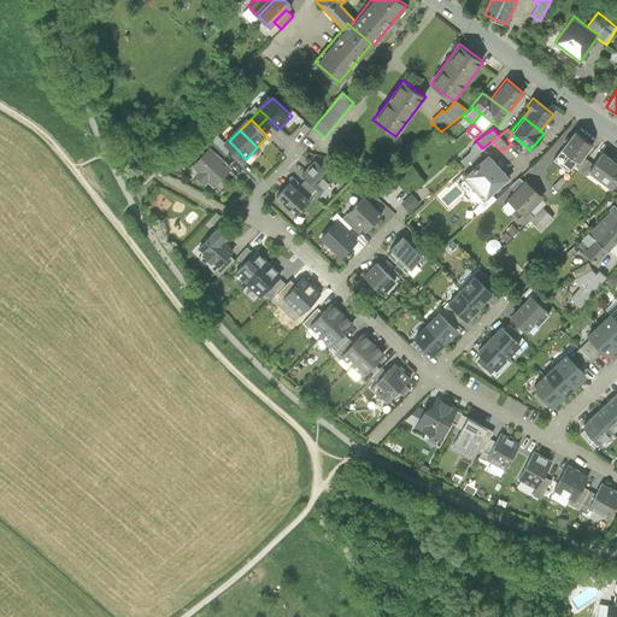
[(593,145),(575,130),(562,148),(569,154),(563,162),(569,166),(574,163),(576,159),(579,162),(583,156),(593,145)]
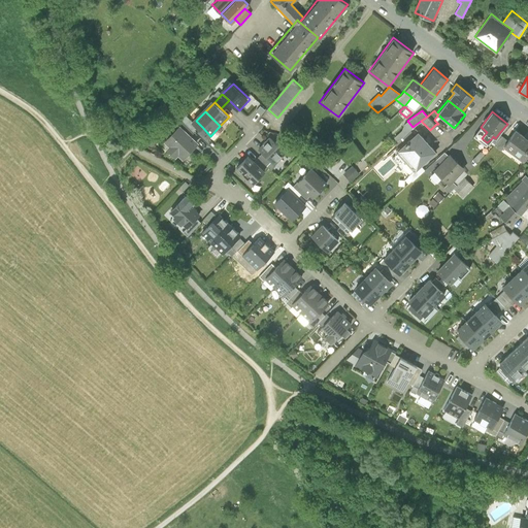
[(442,119),(438,124),(449,134),(454,128),(442,119)]
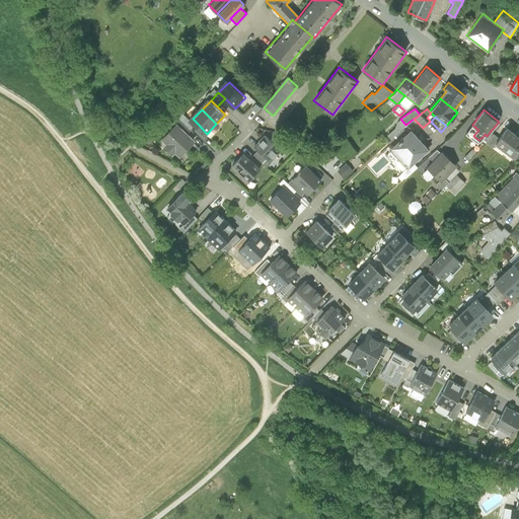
[(191,133),(194,129),(188,124),(183,119),(165,138),(170,143),(166,147),(174,154),(178,150),(182,154),(197,139),(191,133)]
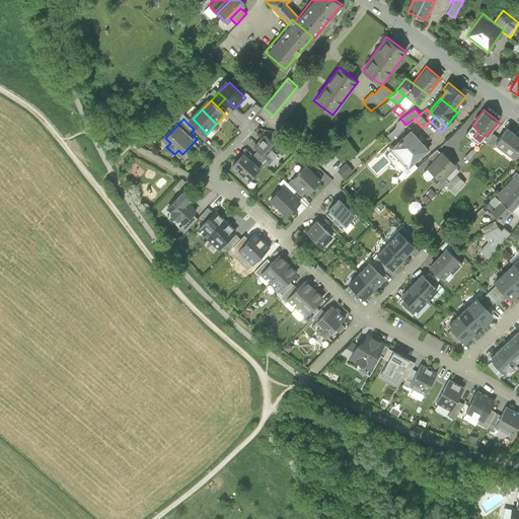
[(194,129),(199,125),(193,119),(188,124),(194,129)]
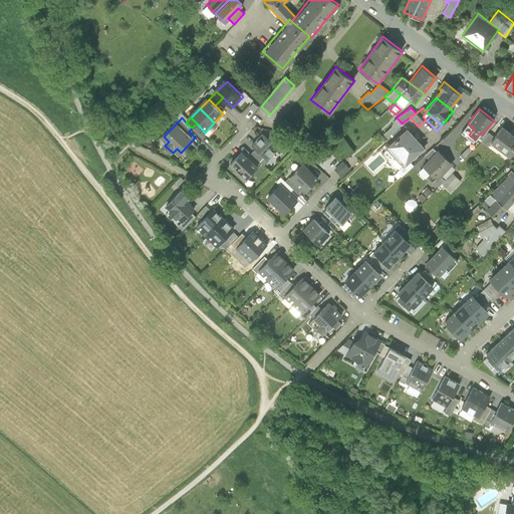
[(397,129),(402,123),(397,117),(392,122),(397,129)]
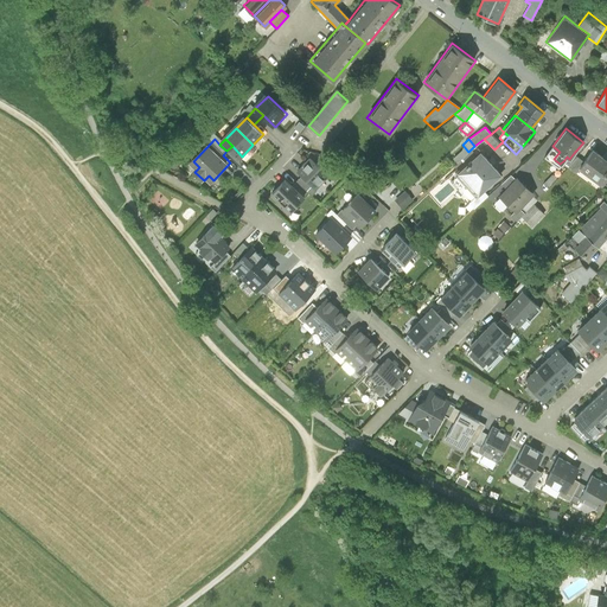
[(606,178),(606,160),(593,149),(585,161),(579,168),(601,186),(606,178)]
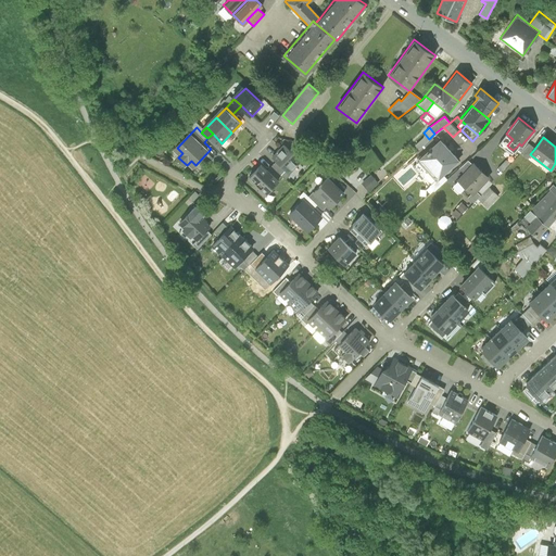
[(459,161),(440,139),(416,160),(434,180),(437,182),(444,175),(459,161)]
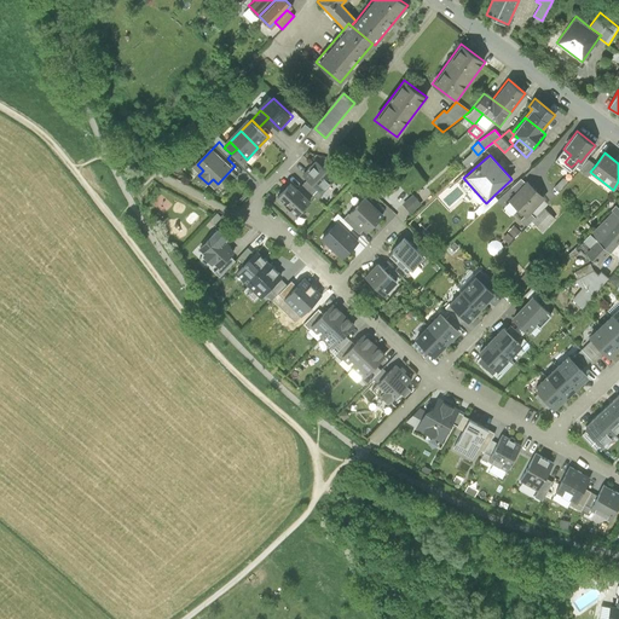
[(578,160),(576,163),(580,168),(589,160),(585,156),(580,162),(578,160)]
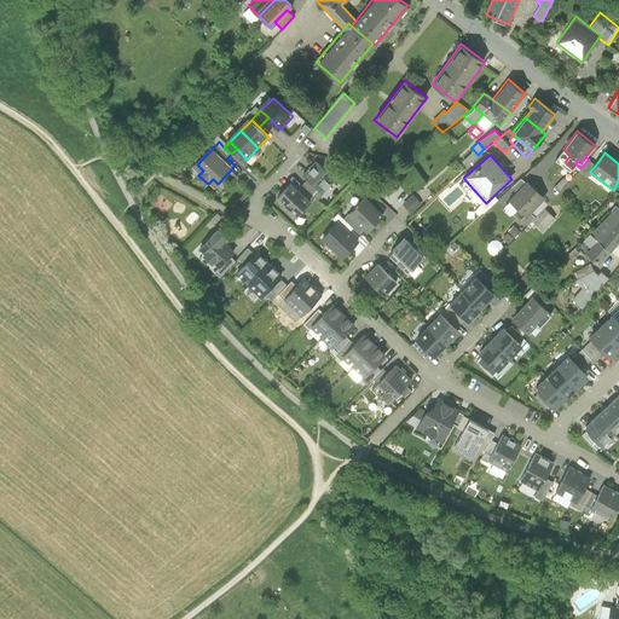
[(590,172),(596,165),(589,160),(580,168),(579,171),(586,175),(590,172)]
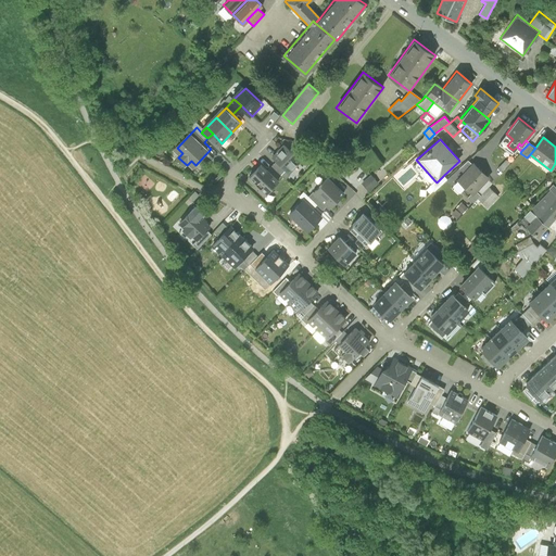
[(303,161),(288,147),(277,160),(292,174),(303,161)]
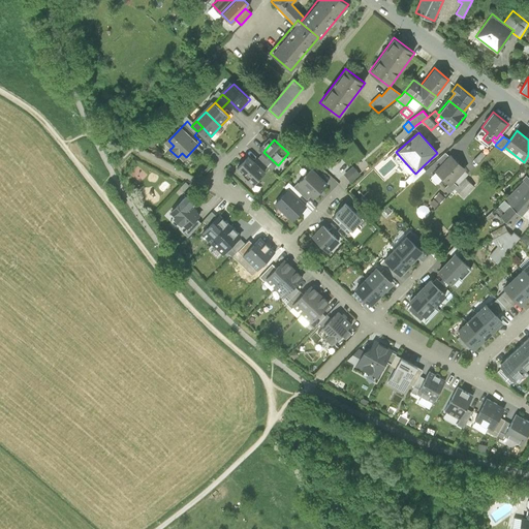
[(483,151),(474,160),(478,164),(487,155),(483,151)]
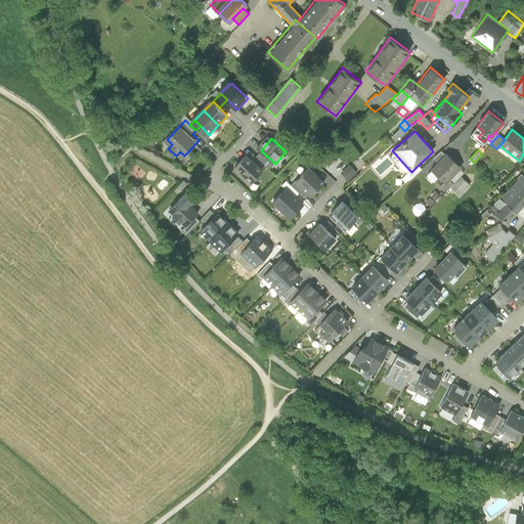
[(436,163),(444,154),(441,150),(432,159),(436,163)]
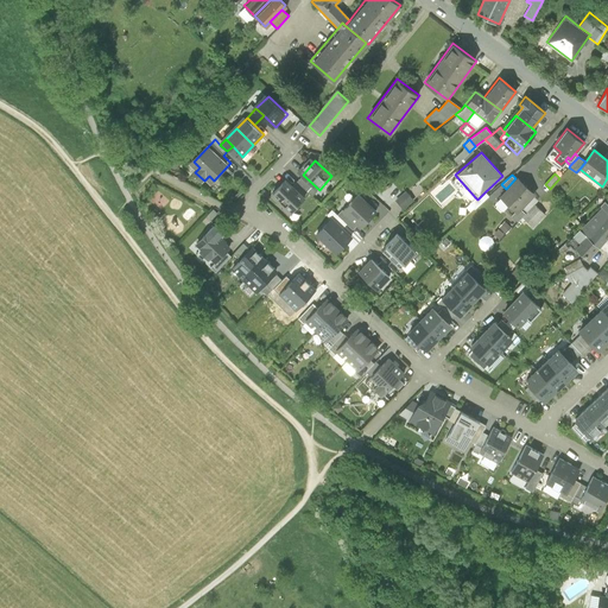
[(536,194),(517,177),(515,178),(506,189),(499,196),(514,211),(517,213),(521,209),(536,194)]
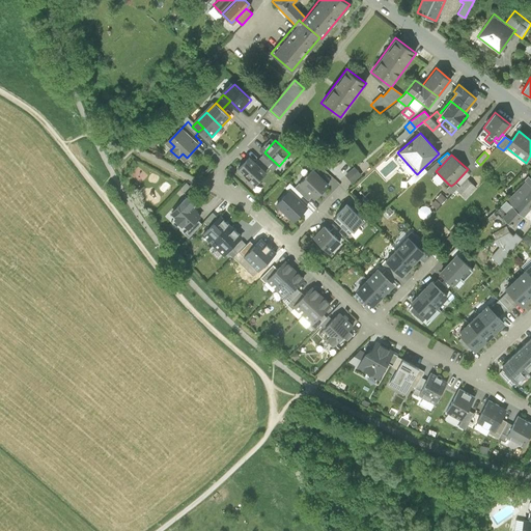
[(268,175),(251,159),(240,170),(255,187),(268,175)]
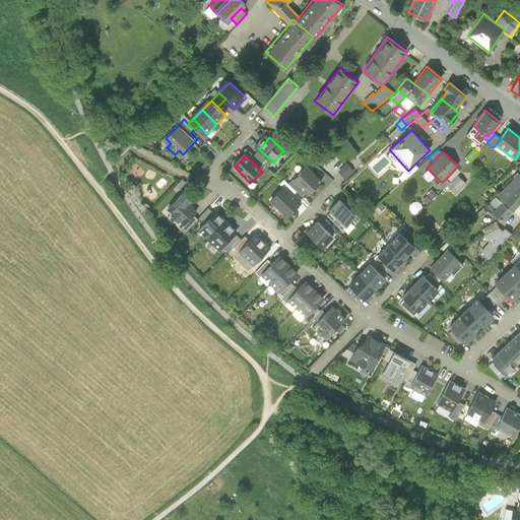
[(128,171),(138,179),(145,171),(135,163),(128,171)]
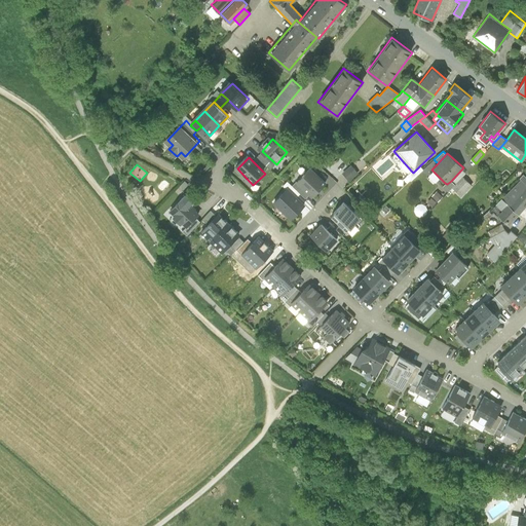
[(420,165),(413,173),(411,171),(405,176),(410,181),(423,170),(420,165)]
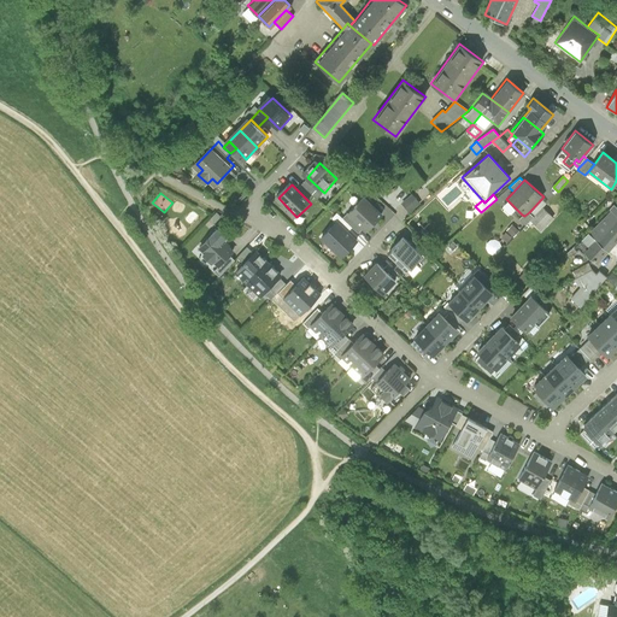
[(385,216),(368,199),(351,213),(368,231),(385,216)]
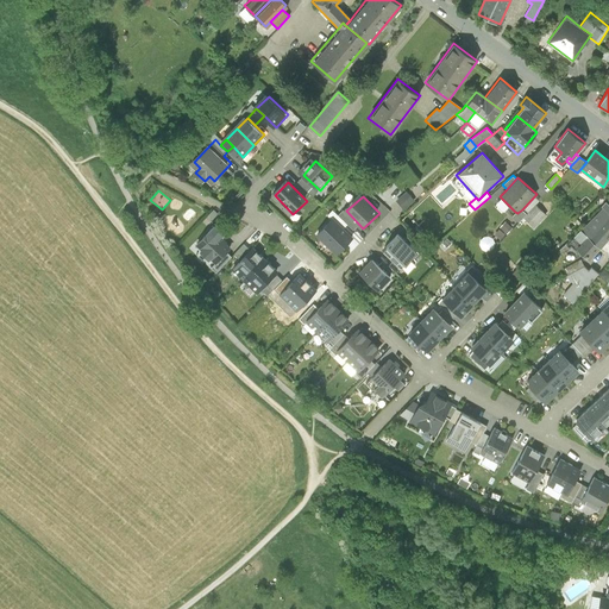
[(535,203),(526,214),(523,217),(534,227),(546,214),(535,203)]
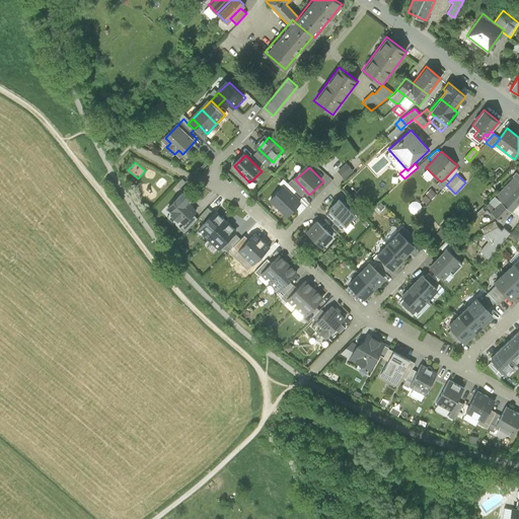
[(518,201),(518,180),(513,175),(495,195),(511,210),(518,201)]
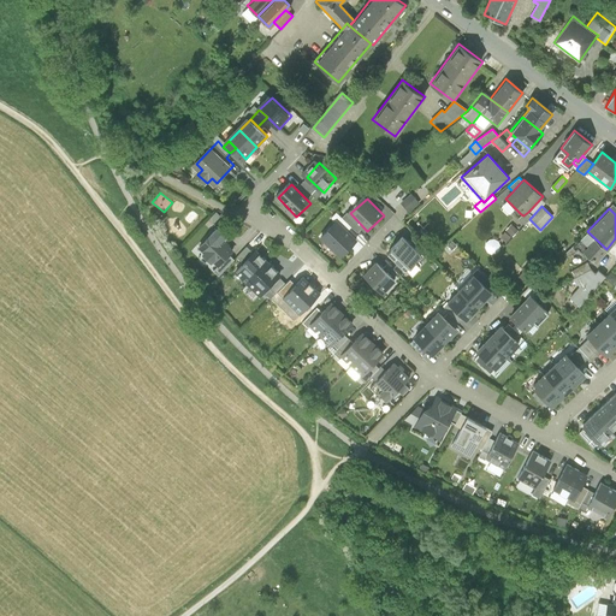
[(523,215),(521,214),(519,218),(525,224),(529,219),(532,217),(528,212),(523,215)]
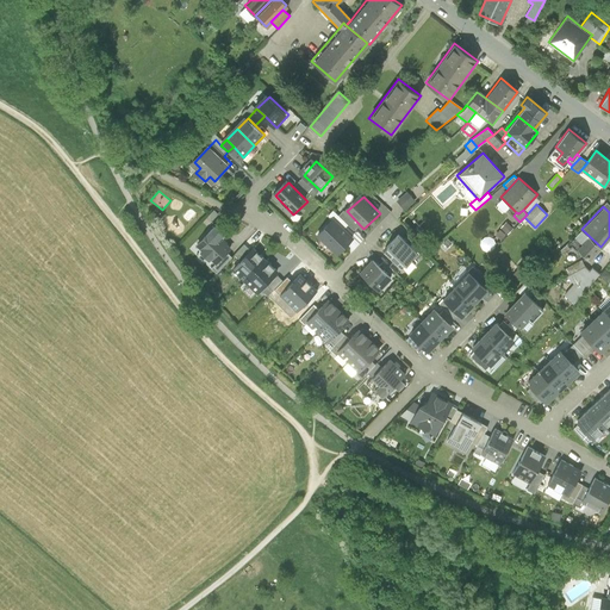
[(355,238),(335,219),(319,235),(340,255),(355,238)]
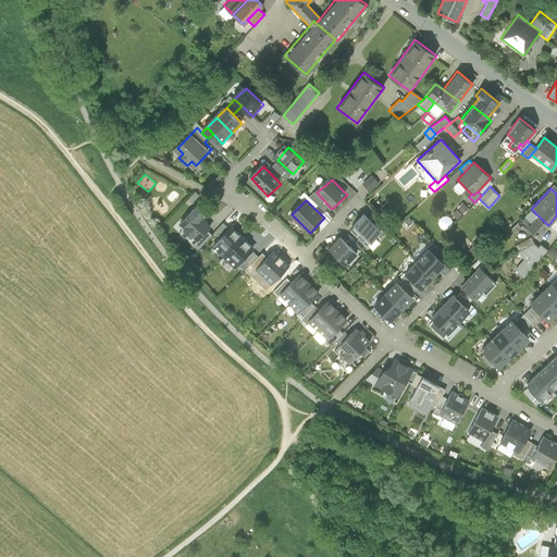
[(469,208),(462,202),(457,208),(463,213),(469,208)]
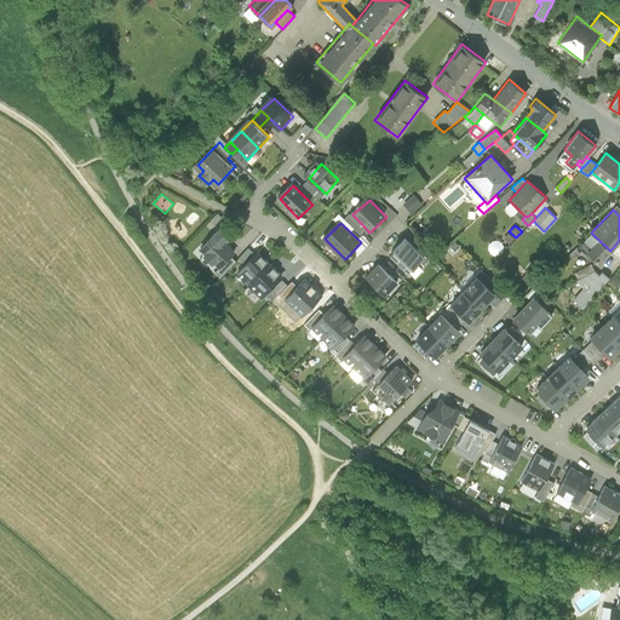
[(610,251),(591,233),(583,242),(589,248),(586,252),(600,264),(610,251)]
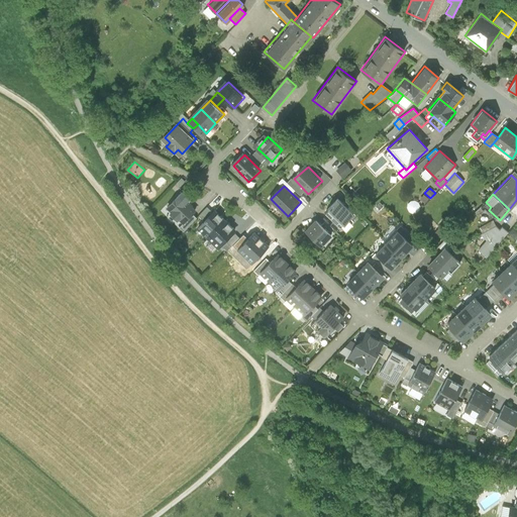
[(196,213),(178,196),(165,210),(183,227),(196,213)]
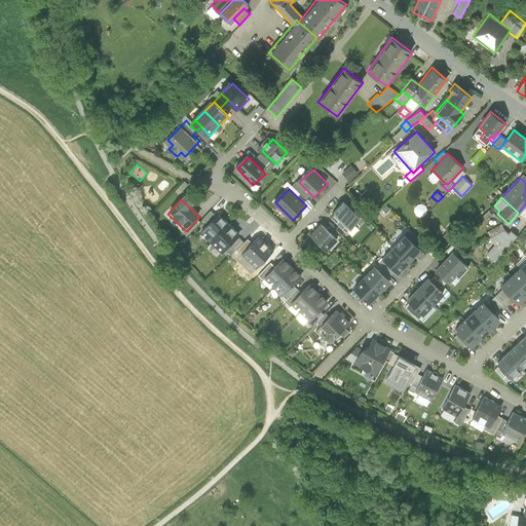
[(361,219),(345,201),(334,212),(349,229),(361,219)]
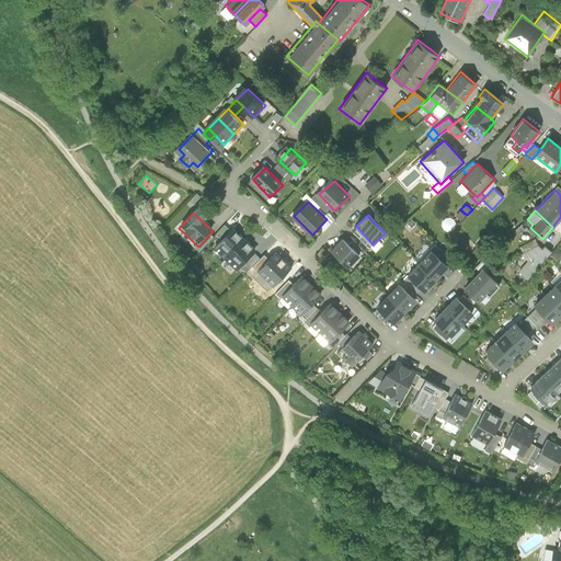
[(218,251),(228,261),(247,241),(237,232),(218,251)]
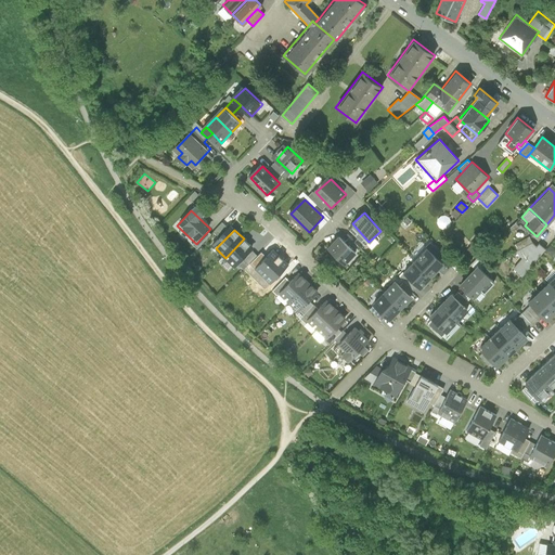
[(358,252),(341,236),(331,247),(347,262),(358,252)]
